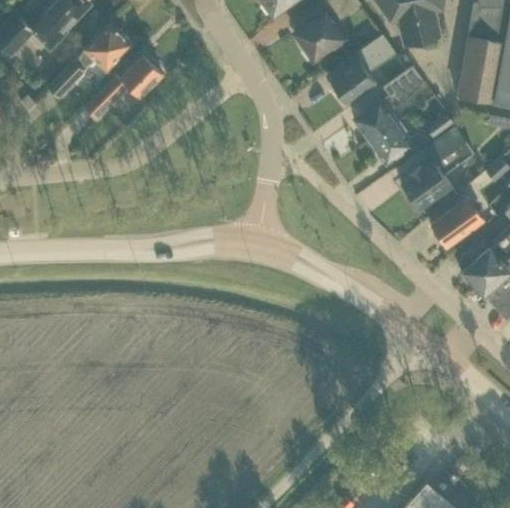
[(18,17),(0,34),(0,45),(12,57),(34,35),(53,52),(71,34),(67,31),(91,6),(88,3),(87,0),(57,0),(30,29),(18,17)]
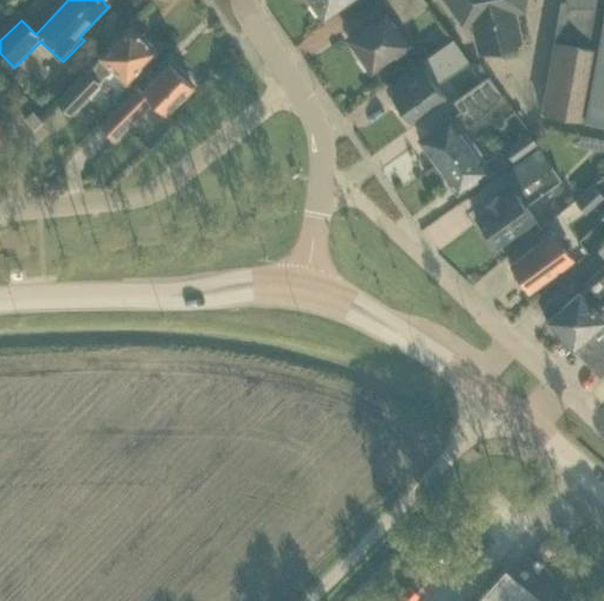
[(351,0),(312,0),(315,5),(312,7),(320,18),(323,15),(326,19),(351,0)]
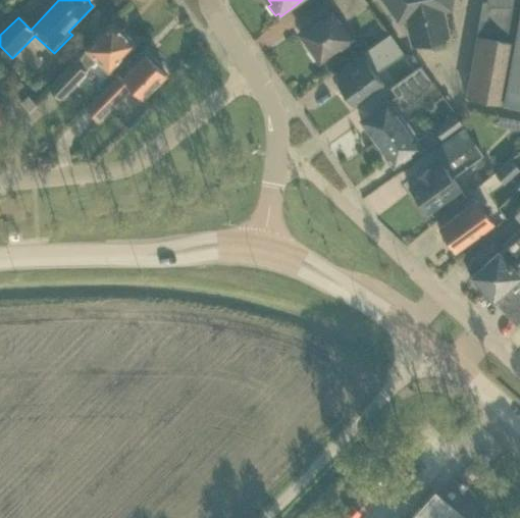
[(342,26),(367,6),(362,0),(327,0),(336,11),(302,36),(312,51),(310,52),(317,62),(319,60),(321,63),(353,40),(342,26)]
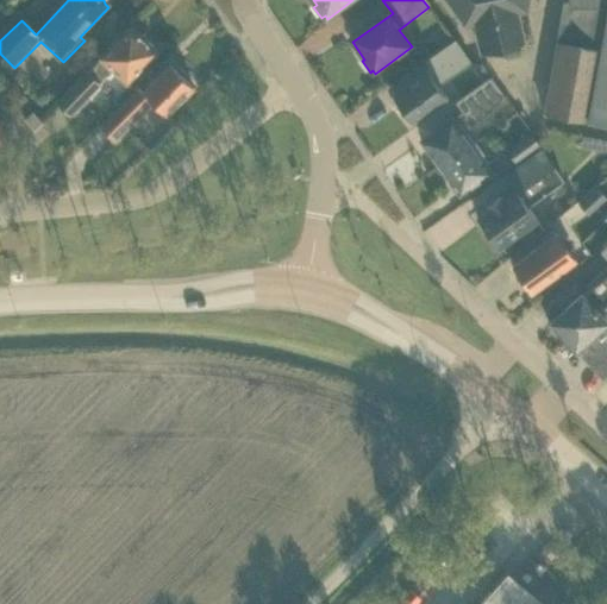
[(444,0),(463,27),(473,25),(480,57),(533,46),(527,14),(529,0),(444,0)]
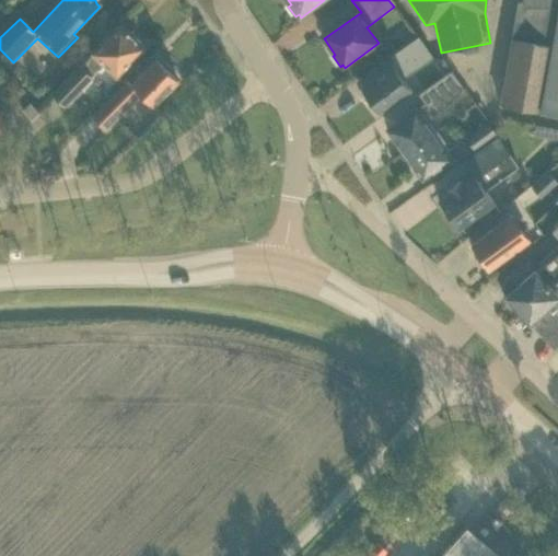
[(557,0),(525,0),(525,8),(519,8),(512,46),(513,46),(501,111),(557,120),(557,0)]
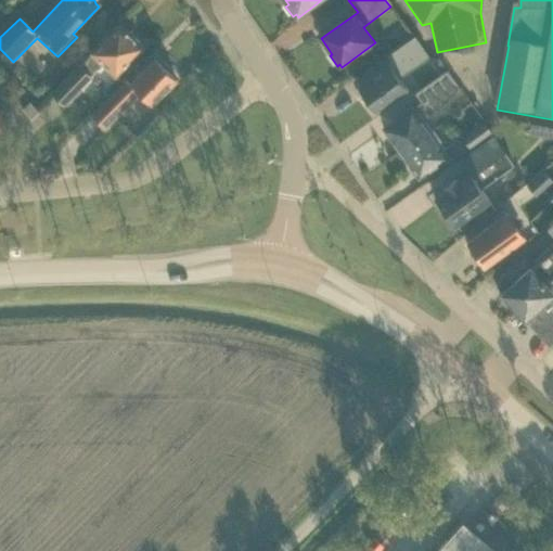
[(120,28),(93,56),(82,69),(80,67),(53,97),(65,109),(93,80),(92,79),(104,66),(116,78),(144,50),(142,49),(141,46),(138,42),(134,41),(120,28)]
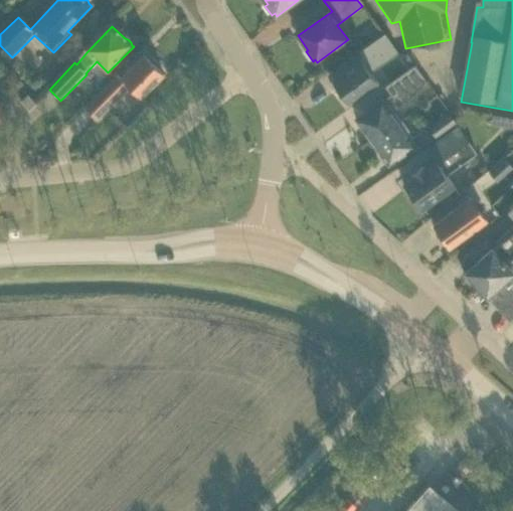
[(369,72),(382,63),(374,53),(360,63),(361,63),(333,84),(343,98),(341,100),(347,109),(379,84),(369,72)]
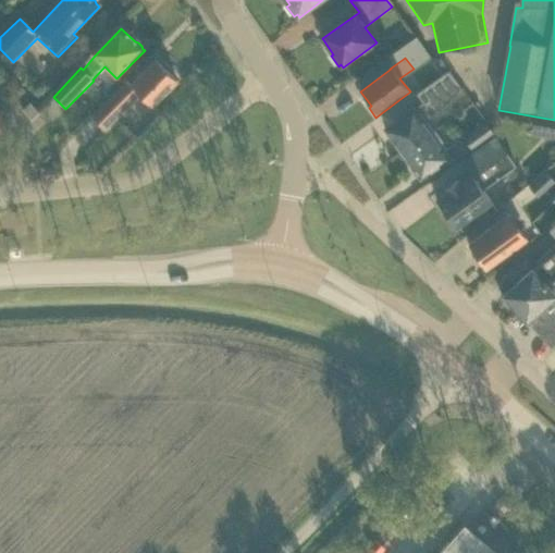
[(153,109),(179,84),(157,62),(133,87),(128,84),(93,120),(106,133),(142,97),(153,109)]
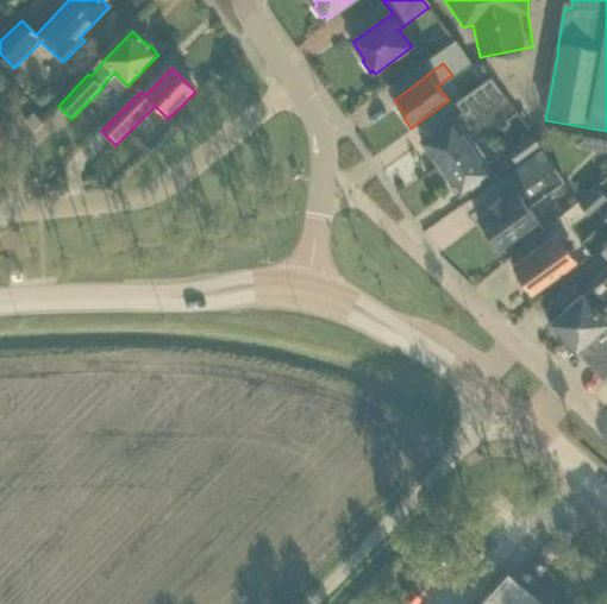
[(476,145),(469,134),(482,125),(479,121),(507,100),(493,81),(458,106),(464,115),(455,123),(454,121),(423,144),(442,170),(476,145)]
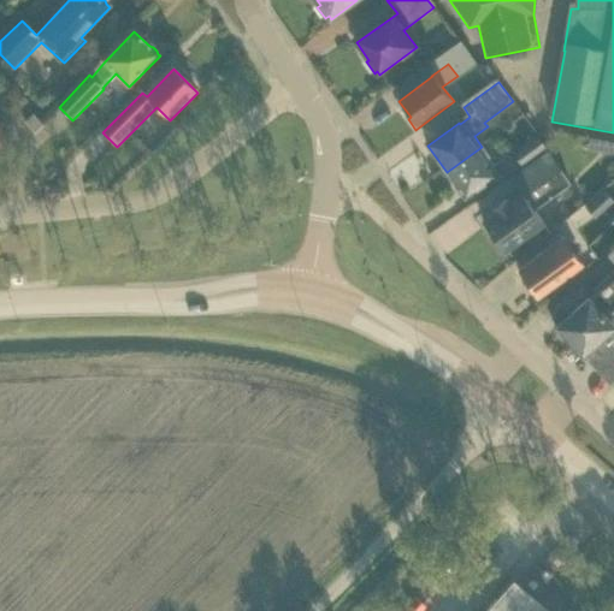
[(549,153),(539,141),(515,158),(524,171),(549,153)]
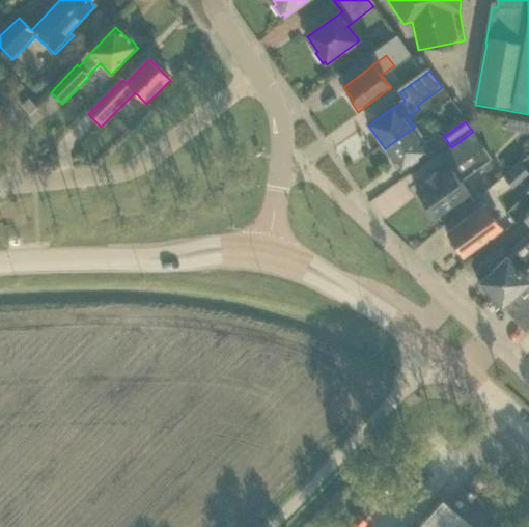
[(427,144),(415,127),(385,148),(402,172),(428,154),(430,157),(447,145),(440,135),(427,144)]
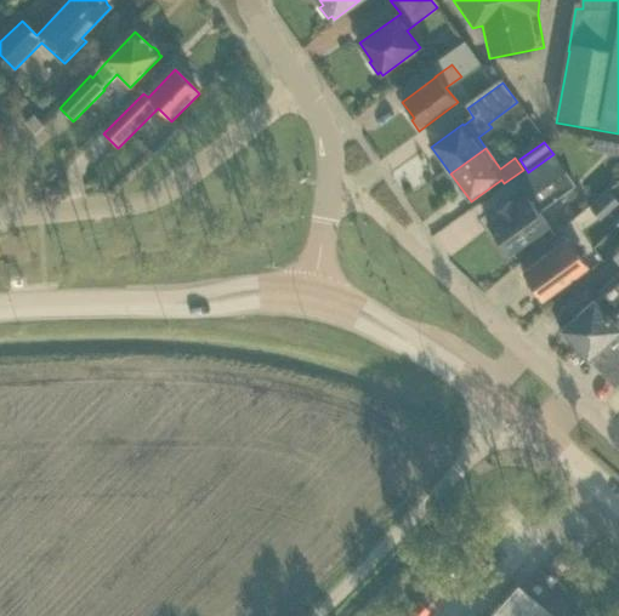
[(512,203),(498,214),(500,217),(488,226),(510,256),(549,227),(540,215),(577,187),(554,155),(516,182),(528,198),(516,206),(512,203)]
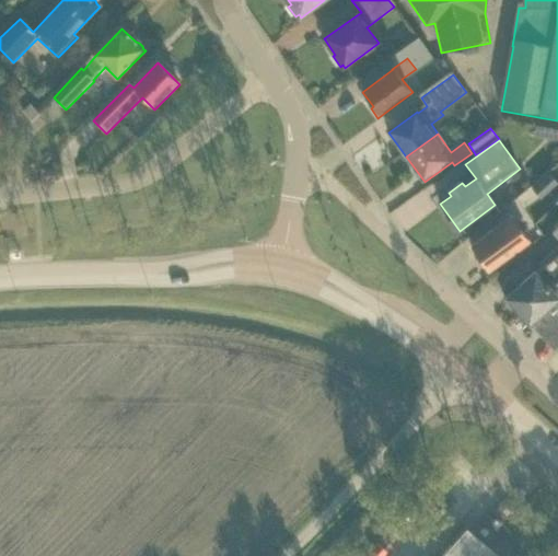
[(557,184),(549,175),(533,189),(543,200),(557,188),(557,184)]
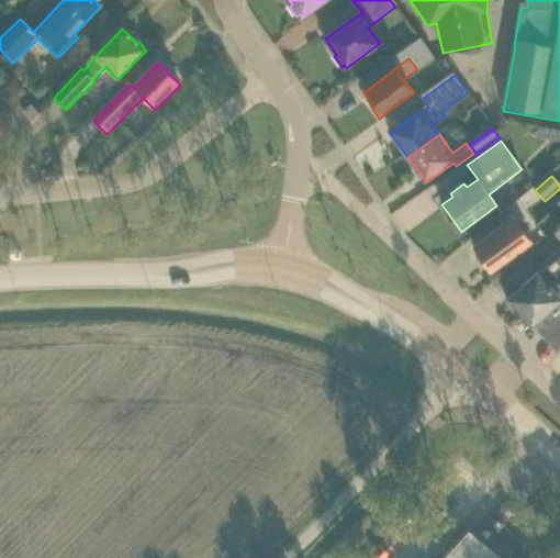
[(514,209),(523,220),(540,205),(532,194),(514,209)]
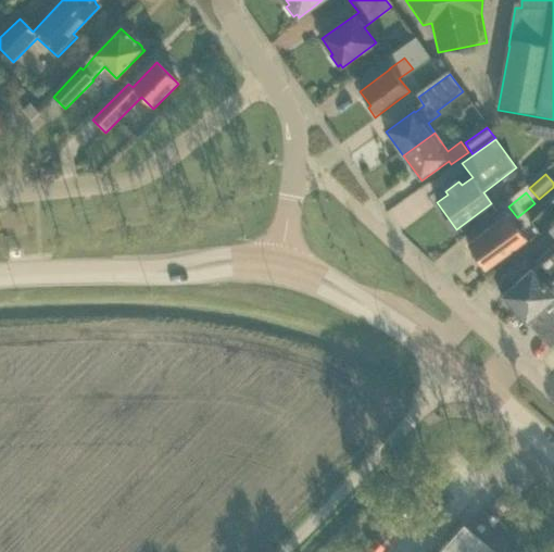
[(483,267),(486,271),(515,249),(514,249),(525,241),(506,214),(494,222),(496,225),(485,234),(485,237),(469,248),(476,258),(476,261),(479,266),(483,267)]
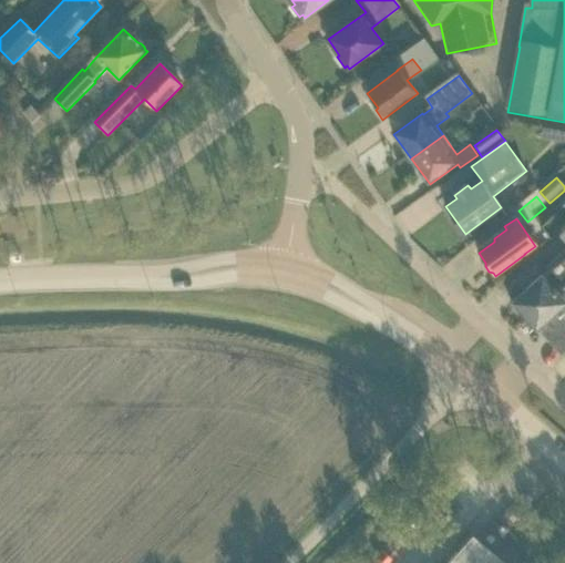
[(564,233),(561,236),(564,241),(564,259),(544,278),(543,278),(512,306),(522,317),(524,315),(537,328),(562,355),(564,352),(564,233)]
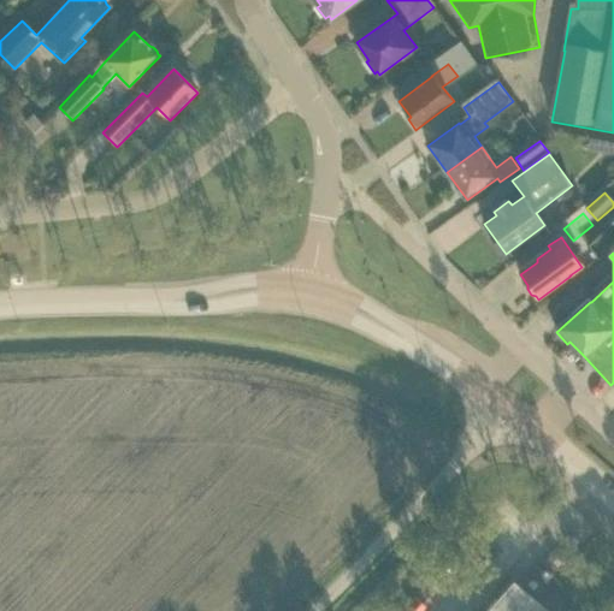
[(545,610),(514,582),(490,610),(545,610)]
